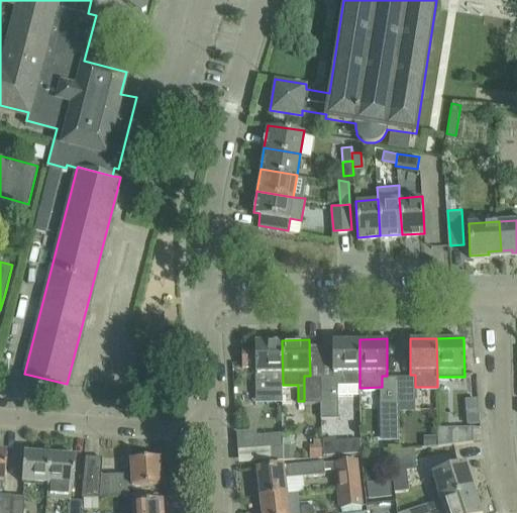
[(359,339),(332,339),(332,342),(332,376),(337,376),(337,394),(359,393),(359,388),(359,382),(359,339)]
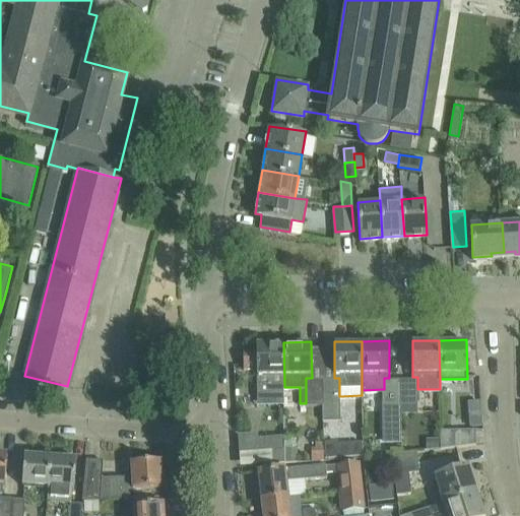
[(284,387),(283,342),(256,342),(256,348),(243,348),(244,367),(257,367),(257,392),(284,392),(284,387)]
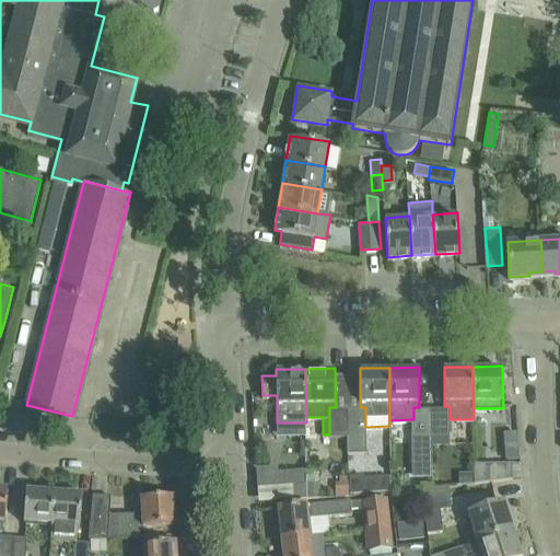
[(450,406),(444,406),(431,407),(431,433),(434,433),(434,442),(450,441),(450,419),(450,406)]
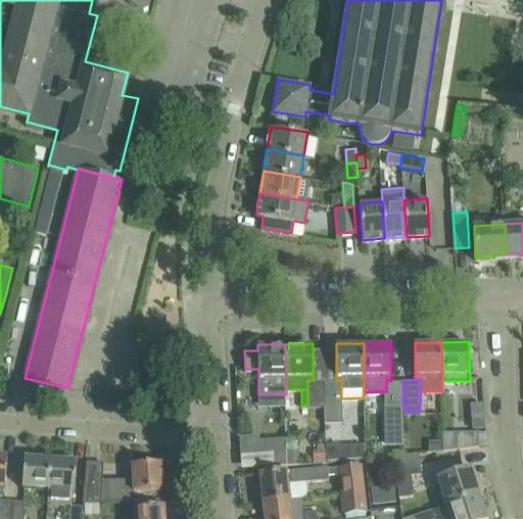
[(314,380),(307,380),(307,406),(325,406),(325,380),(314,380)]
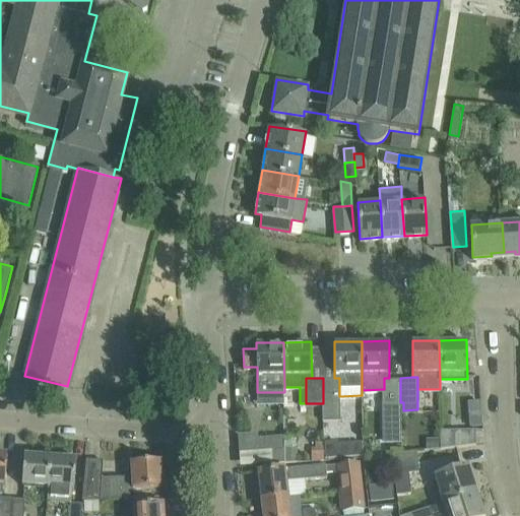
[(334,378),(323,378),(323,403),(323,412),(323,421),(339,421),(339,396),(339,378),(334,378)]
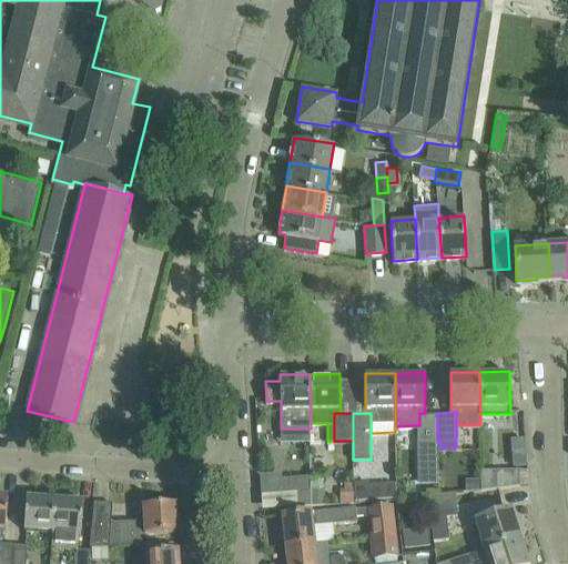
[(437,413),(425,413),(419,413),(419,425),(419,463),(437,462),(437,440),(437,413)]
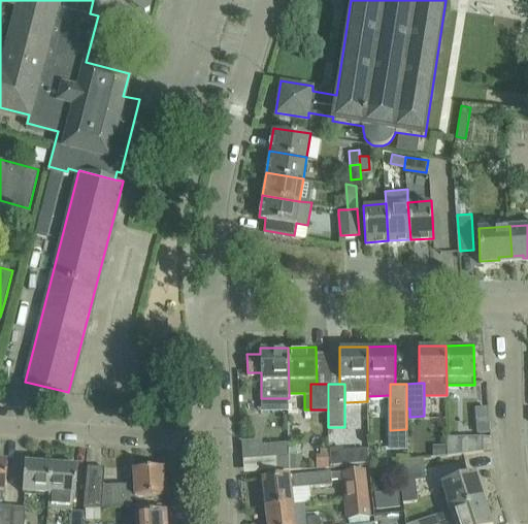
[(484,449),(484,434),(447,434),(448,454),(484,449)]
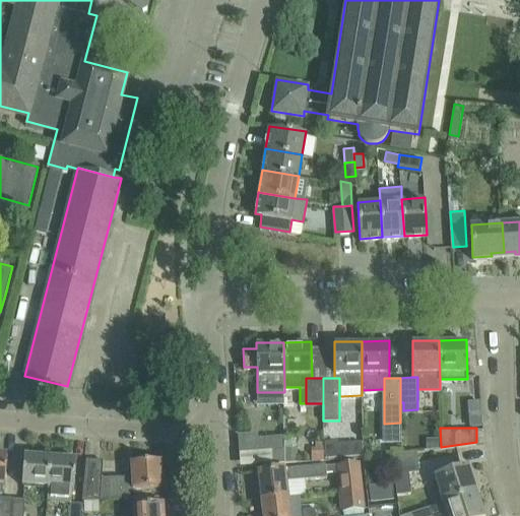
[(401,429),(382,429),(382,440),(401,440),(401,429)]
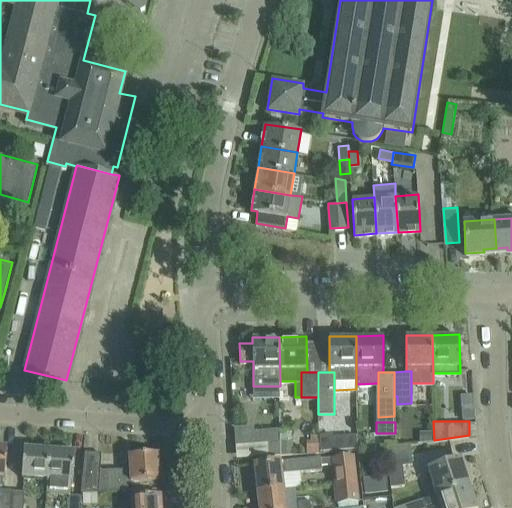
[(292,426),(280,427),(281,454),(293,453),(292,426)]
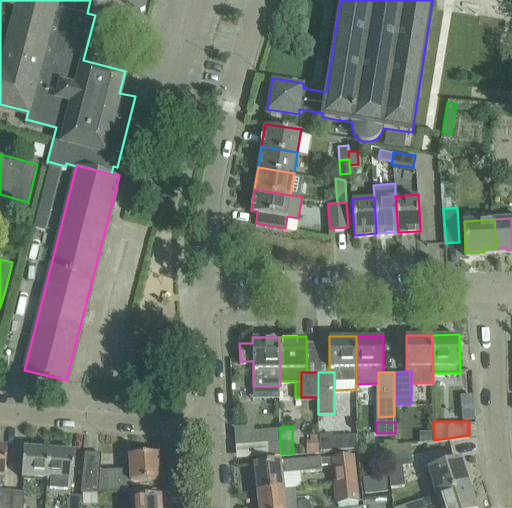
[(281,454),(280,427),(278,427),(274,427),(254,429),(256,455),(281,454)]
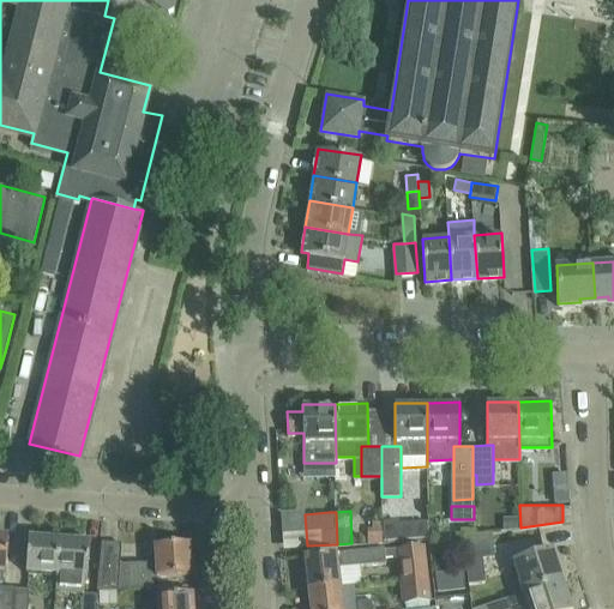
[(495,554),(494,540),(493,530),(464,534),(469,582),(486,579),(483,555),(495,554)]
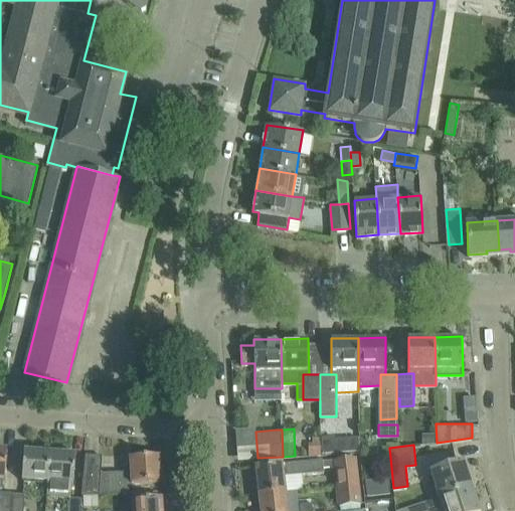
[(47,479),(49,450),(24,449),(22,477),(47,479)]
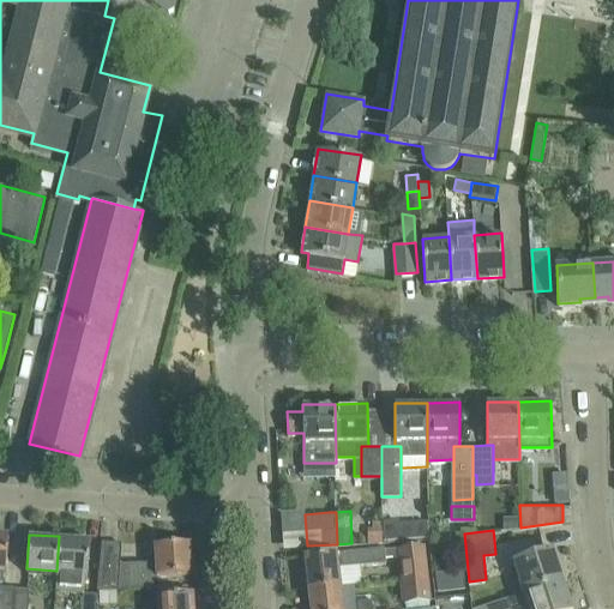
[(85,574),(88,574),(90,538),(59,536),(56,571),(55,590),(82,592),(83,590),(84,591),(85,574)]
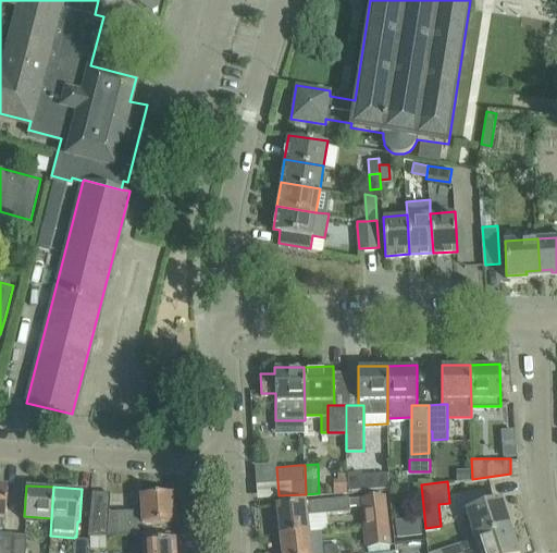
[(107,533),(109,511),(110,491),(91,490),(88,533),(107,533)]
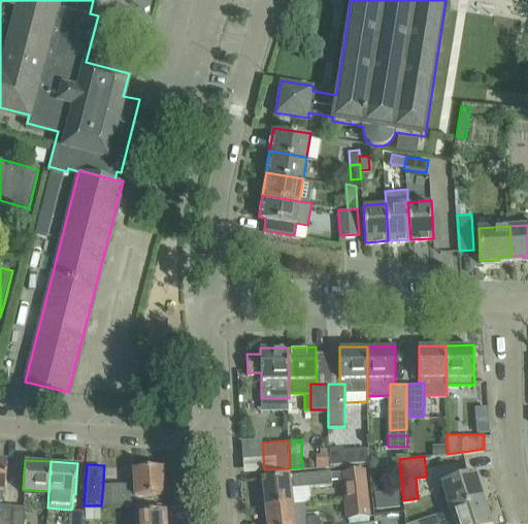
[(133,467),(134,483),(103,484),(101,505),(125,503),(136,502),(136,494),(165,493),(164,465),(133,467)]
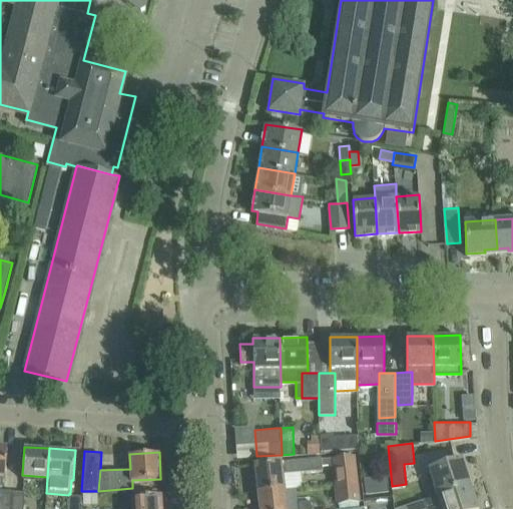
[(356,453),(339,455),(322,456),(323,464),(334,463),(338,502),(361,500),(356,453)]
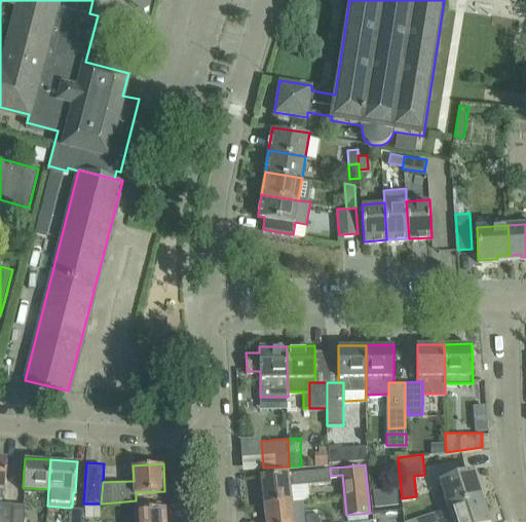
[(330,468),(282,474),(261,476),(264,502),(292,498),(290,484),(332,481),(330,468)]
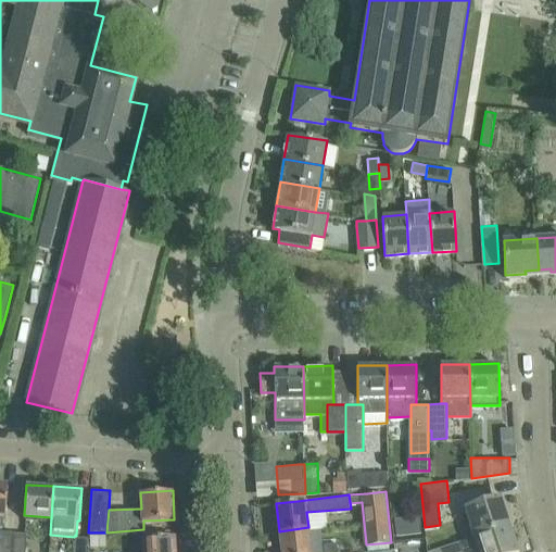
[(500,494),(479,501),(465,506),(475,535),(509,524),(500,494)]
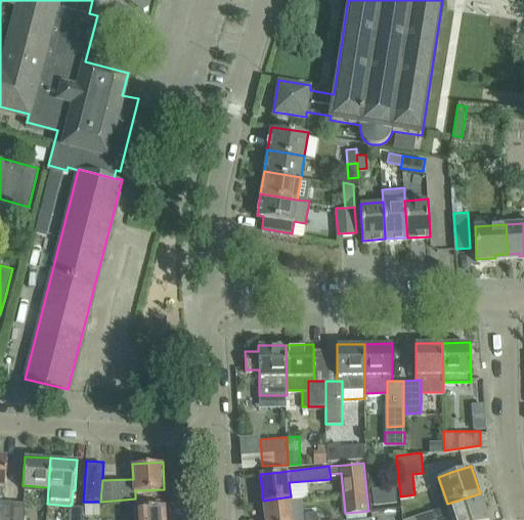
[(488,519),(480,493),(447,504),(434,509),(437,519),(488,519)]
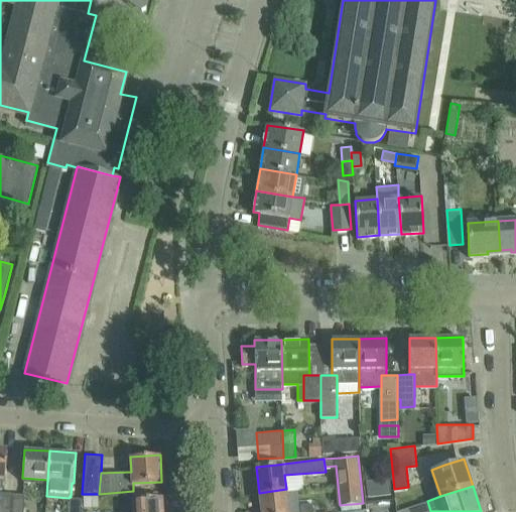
[(288,511),(286,489),(259,493),(261,511),(288,511)]
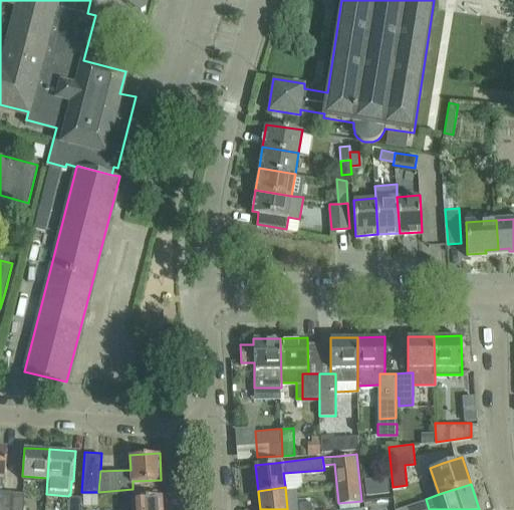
[(0,509),(10,509),(12,491),(0,489),(0,509)]
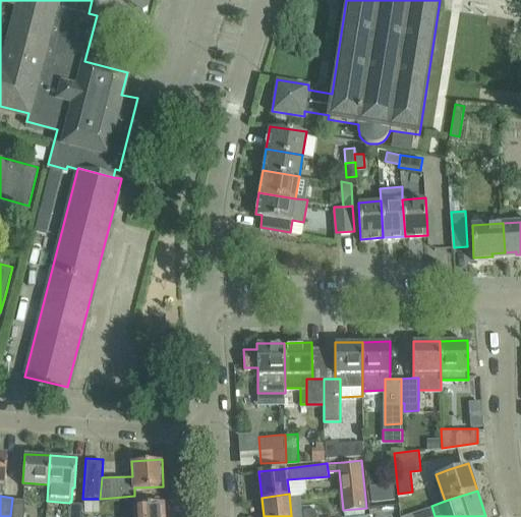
[(124,509),(123,497),(100,499),(101,510),(124,509)]
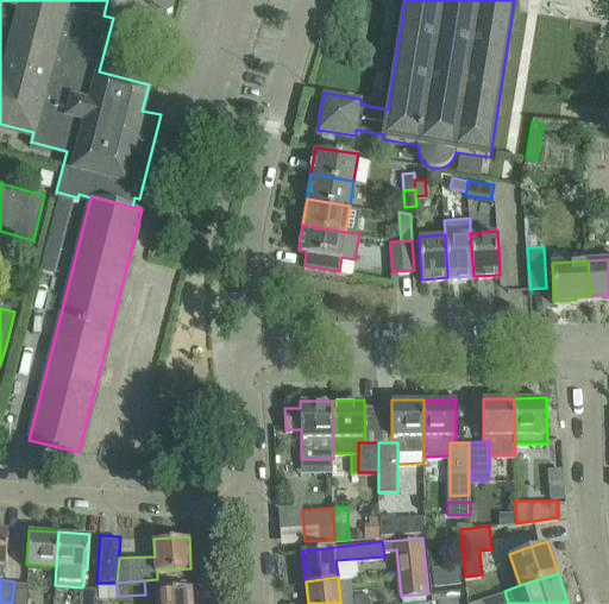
[(26,603),(29,583),(14,582),(12,603),(26,603)]
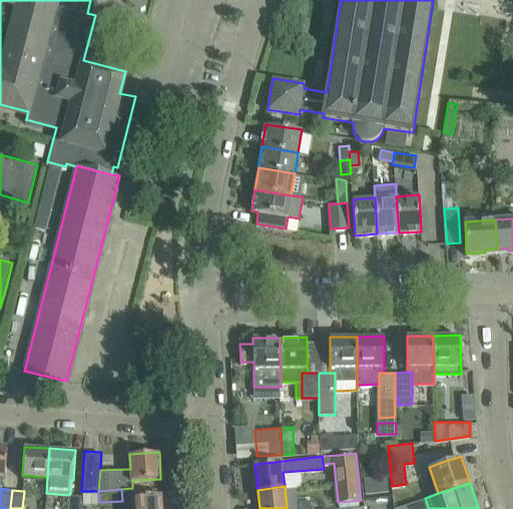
[(81,508),(81,498),(81,494),(70,494),(69,493),(68,495),(67,508),(81,508)]
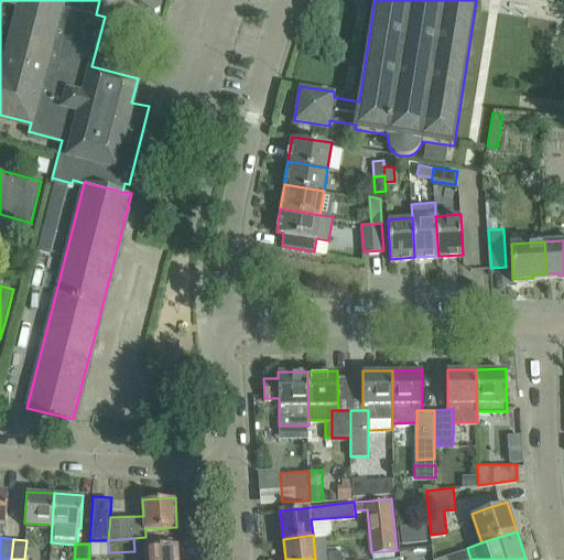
[(177,548),(177,545),(145,546),(145,559),(184,559),(184,548),(177,548)]
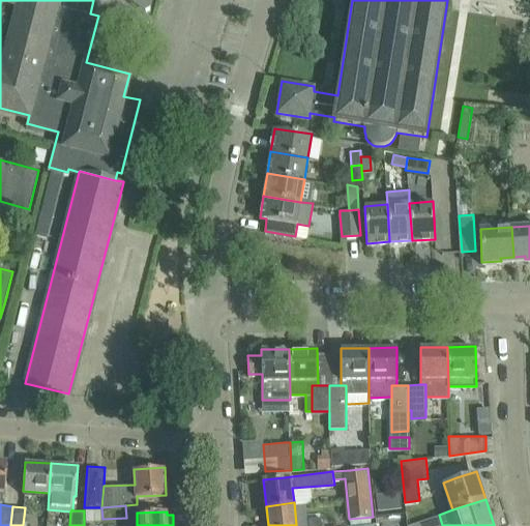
[(307,517),(308,525),(321,525),(320,515),(307,517)]
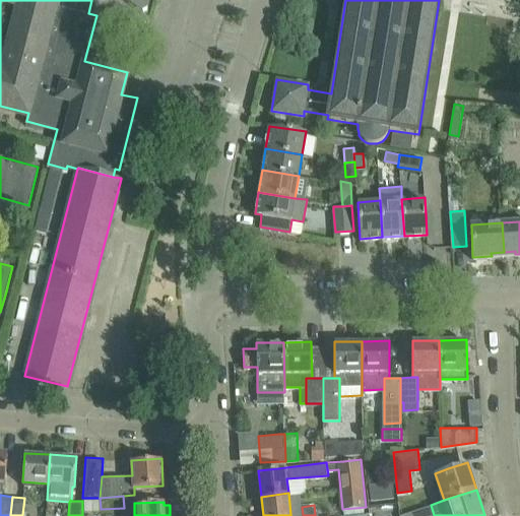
[(423,515),(420,507),(399,514),(399,515),(423,515)]
